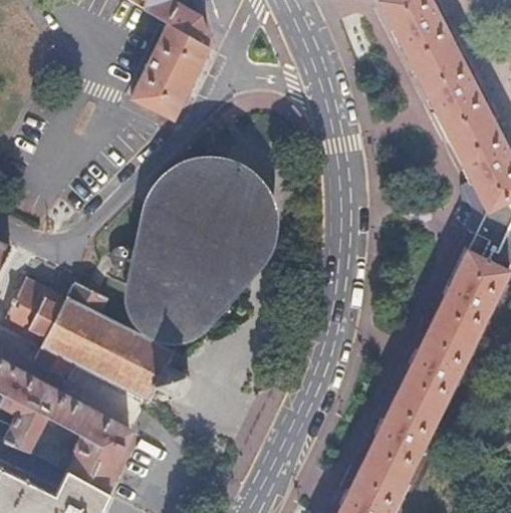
[(146,0),(148,1),(144,9),(169,24),(210,45),(202,17),(172,1),(171,0),(146,0)]
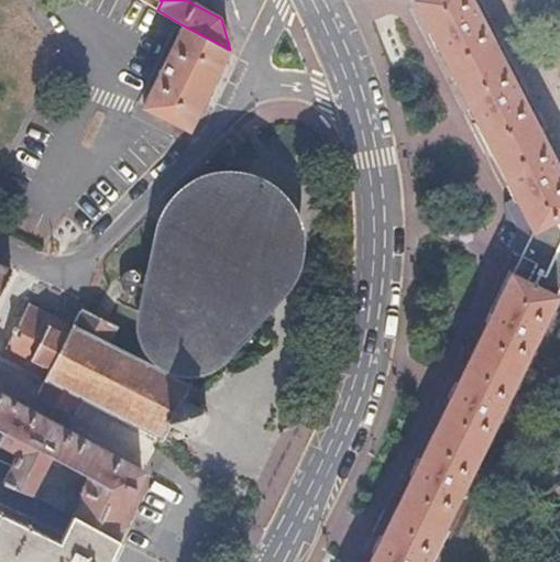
[(559,174),(475,0),(419,0),(418,1),(427,19),(437,39),(458,83),(472,111),(507,183),(515,198),(505,202),(518,227),(517,237),(511,252),(520,255),(559,267),(559,174)]
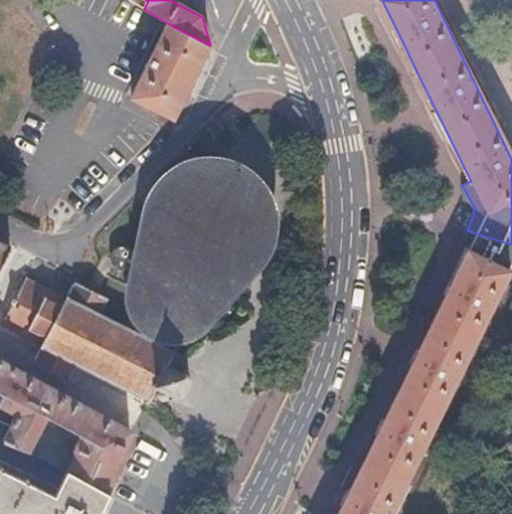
[(174,118),(210,45),(169,24),(132,97),(174,118)]
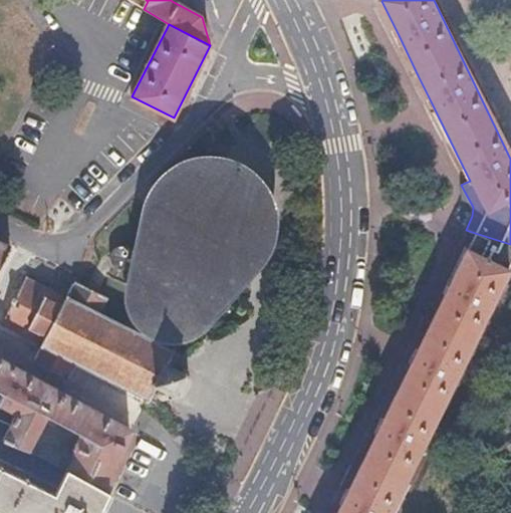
[(180,354),(174,351),(182,336),(216,308),(259,254),(266,240),(270,224),(268,207),(262,192),(247,177),(232,168),(216,165),(192,169),(180,175),(169,186),(162,199),(158,211),(140,288),(139,302),(141,316),(134,329),(101,313),(110,297),(79,280),(77,285),(73,283),(66,297),(24,275),(21,280),(18,278),(8,299),(13,301),(2,323),(47,347),(40,360),(43,362),(41,365),(72,381),(81,365),(146,399),(143,404),(149,406),(150,403),(156,405),(158,401),(162,402),(165,402),(167,401),(173,404),(176,398),(180,400),(182,395),(178,393),(185,379),(189,381),(192,376),(188,374),(190,371),(184,368),(182,371),(173,366),(180,354)]
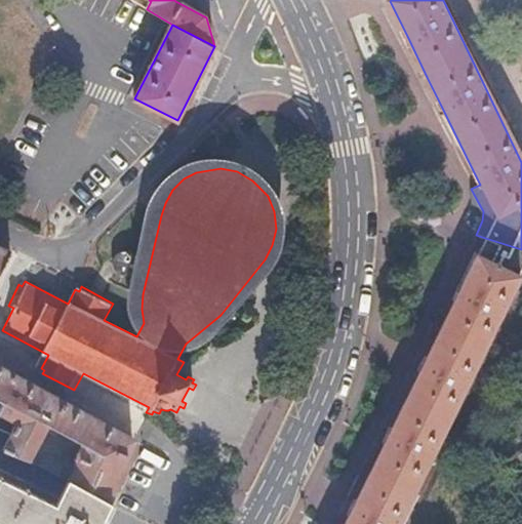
[(479,250),(521,268),(521,249),(485,238),(482,244),(479,250)]
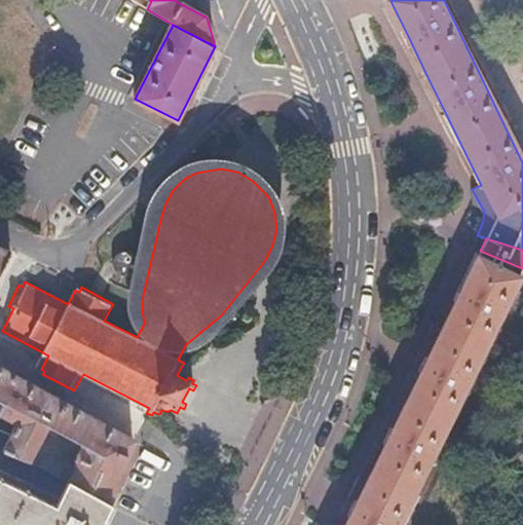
[(0,250),(0,402),(8,407),(0,423),(17,434),(9,450),(34,464),(52,430),(87,449),(70,484),(108,502),(121,473),(136,441),(0,369),(0,275),(10,255),(0,250)]
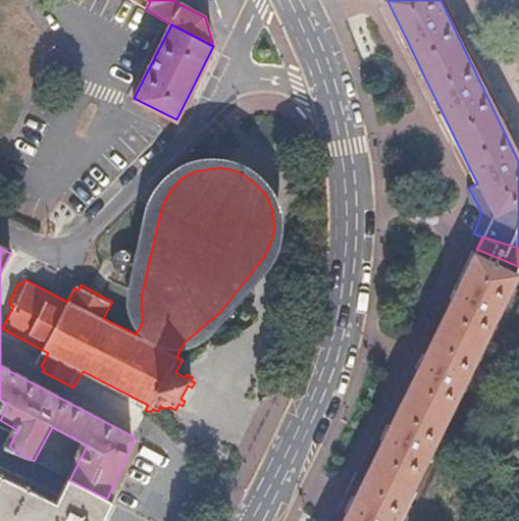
[(395,520),(518,271),(518,266),(476,249),(468,264),(453,296),(437,328),(421,360),(406,392),(390,423),(374,455),(359,486),(343,518),(342,520),(395,520)]
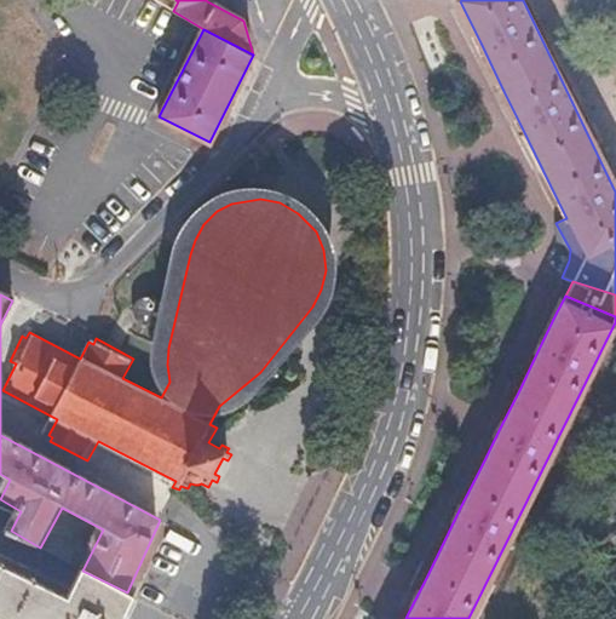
[(0,617),(4,618),(121,618),(124,614),(128,605),(133,595),(127,592),(82,571),(78,580),(72,591),(0,556),(0,617)]
